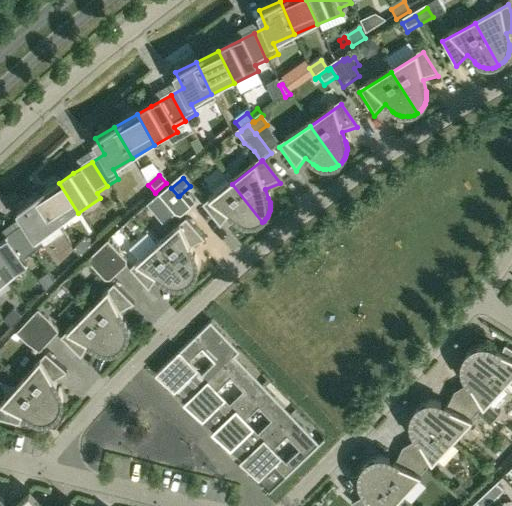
[(59,183),(37,196),(56,226),(78,213),(59,183)]
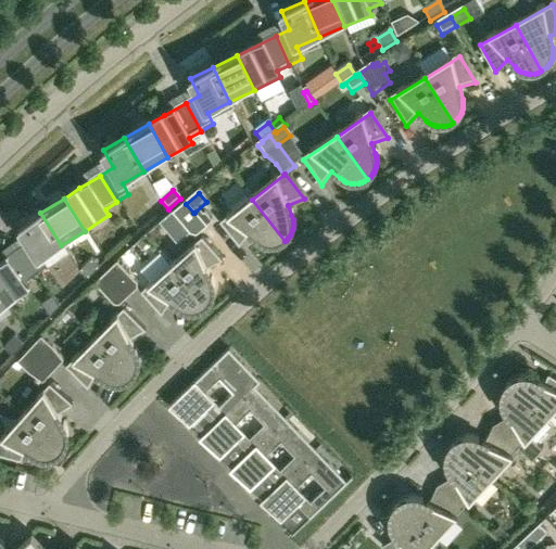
[(249,235),(257,242),(261,244),(263,244),(266,245),(270,246),(275,246),(278,245),(280,244),(281,243),(283,242),(285,241),(252,200),(219,226),(239,250),(249,235)]
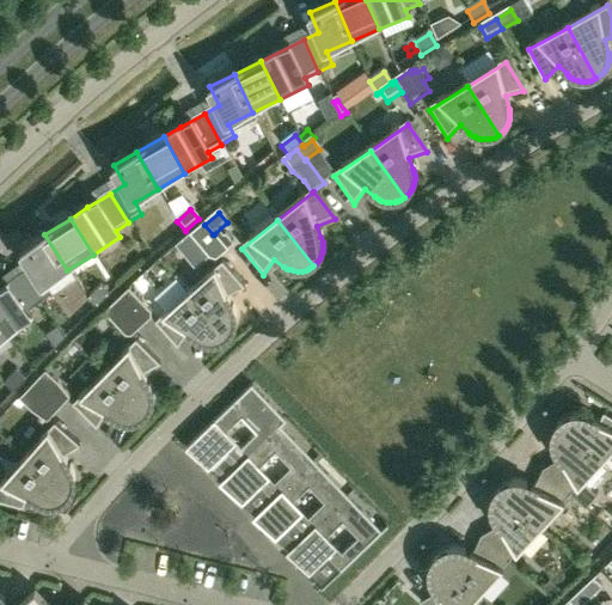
[(214,234),(213,234),(204,225),(176,250),(177,251),(202,251),(209,261),(216,262),(228,251),(214,234)]
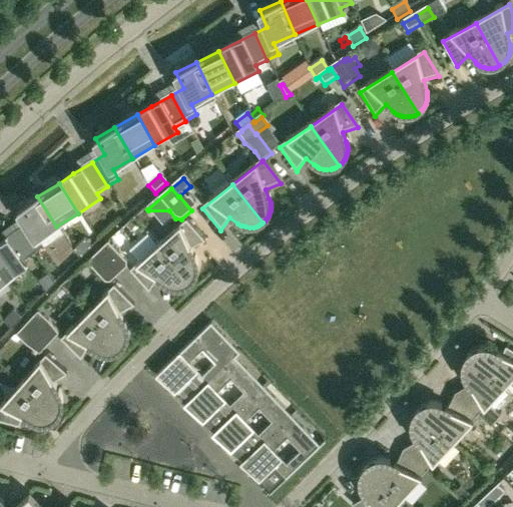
[(44,248),(38,238),(56,226),(37,196),(18,208),(28,224),(17,232),(33,257),(44,248)]
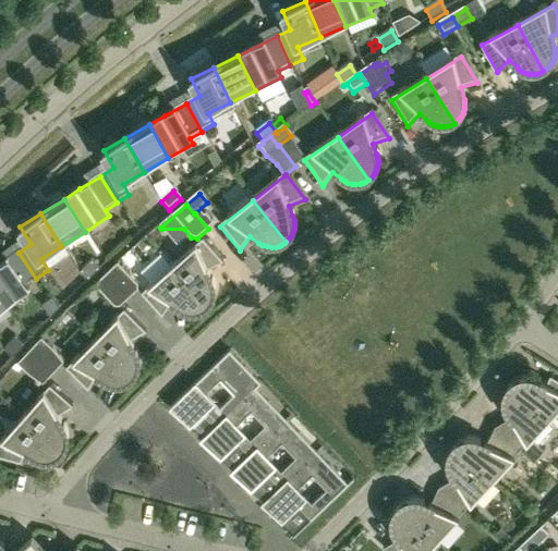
[(203,242),(172,269),(207,308),(209,307),(210,306),(211,304),(213,301),(214,298),(215,297),(215,295),(215,293),(215,291),(215,290),(215,288),(214,285),(213,283),(208,272),(223,265),(203,242)]
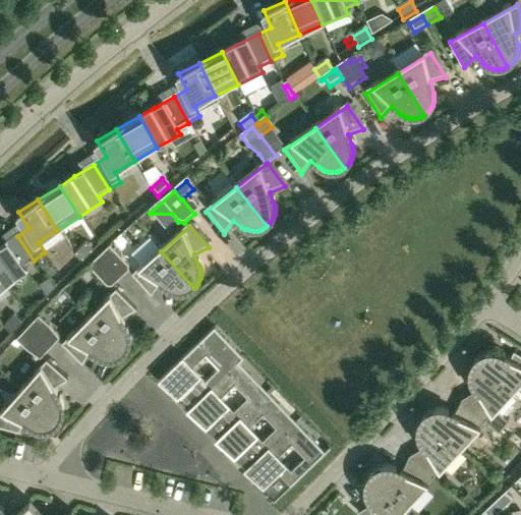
[(27,273),(23,268),(34,261),(17,236),(0,248),(0,281),(5,289),(27,273)]
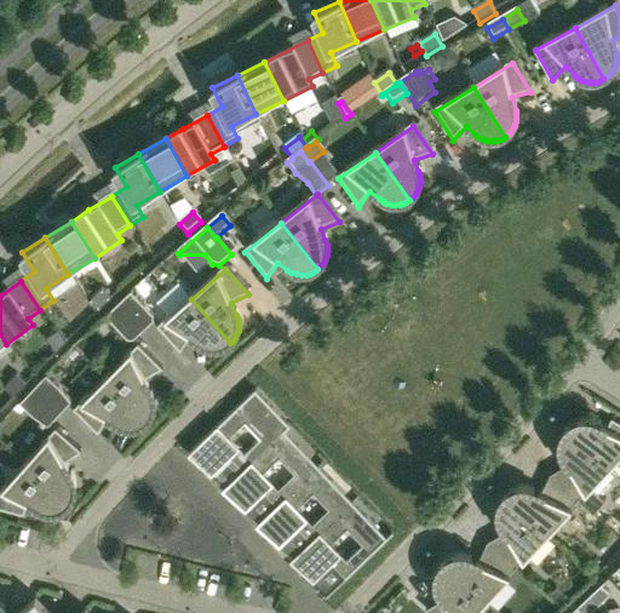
[(102,292),(89,305),(98,315),(112,302),(102,292)]
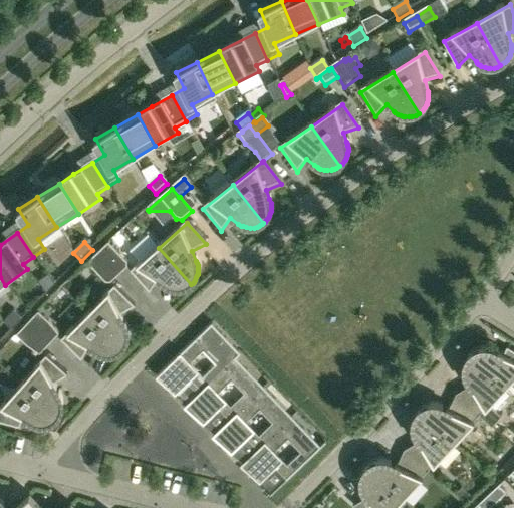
[(97,255),(118,277),(126,269),(126,265),(108,245),(97,255)]
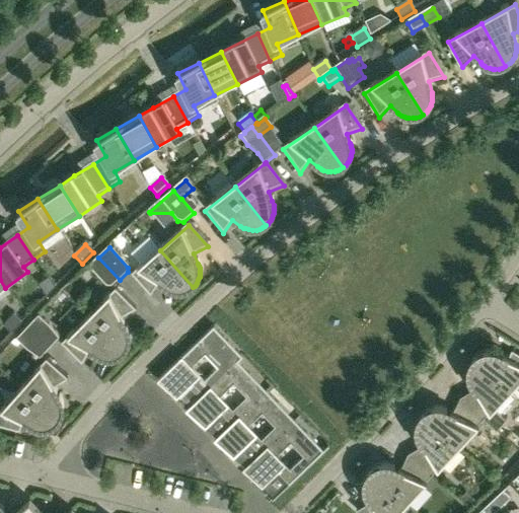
[(159,284),(167,289),(170,291),(174,292),(177,293),(179,293),(183,292),(184,292),(187,291),(190,290),(193,287),(160,250),(132,276),(151,298),(159,284)]
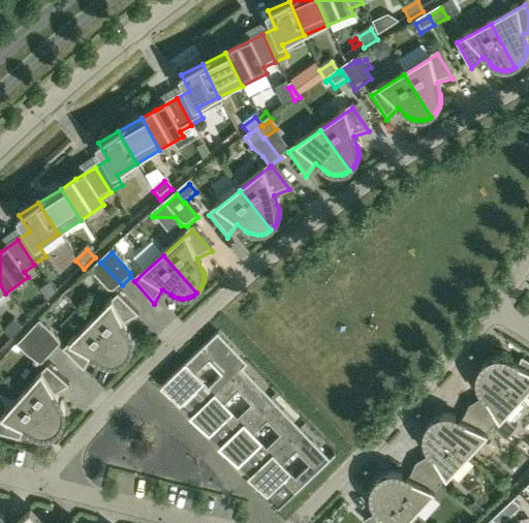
[(122,285),(100,263),(90,273),(109,294),(114,294),(122,285)]
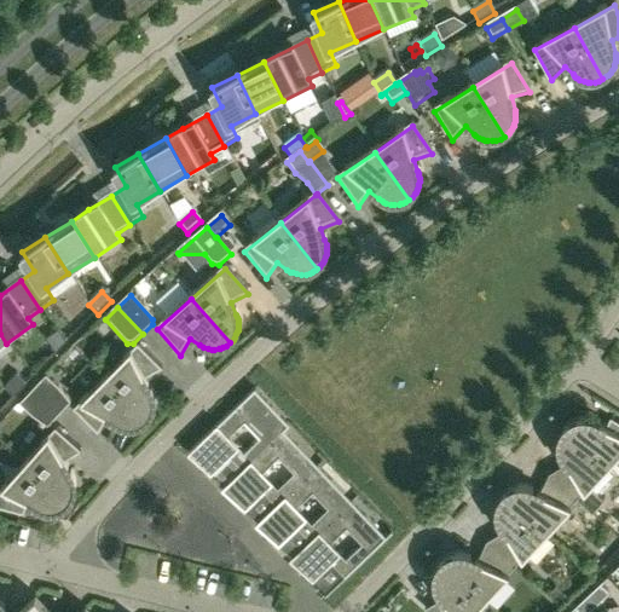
[(152,393),(151,392),(145,381),(162,373),(138,347),(105,380),(148,422),(149,420),(150,419),(151,416),(152,415),(152,413),(154,410),(154,409),(155,406),(155,404),(155,402),(154,399),(154,398),(152,396),(152,393)]
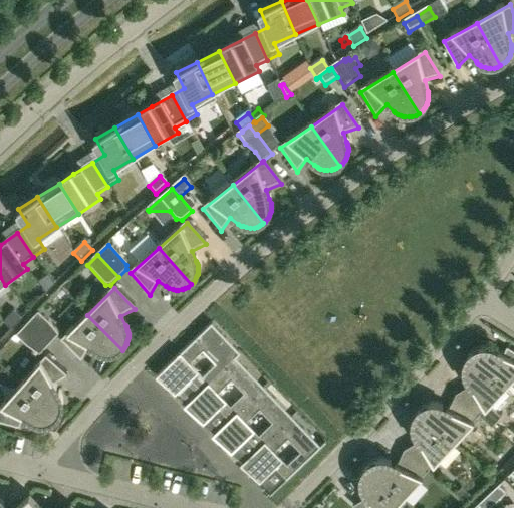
[(14,313),(3,325),(12,332),(22,321),(14,313)]
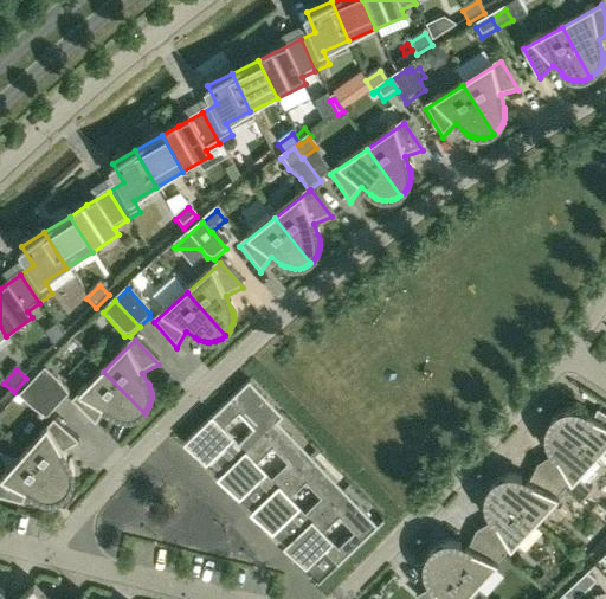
[(32,385),(58,409),(70,397),(58,381),(45,371),(32,385)]
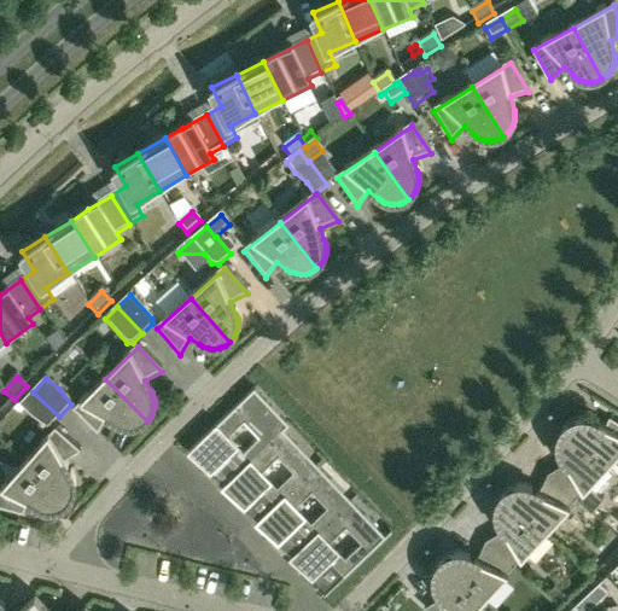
[(106,419),(117,425),(118,426),(121,426),(126,428),(127,429),(132,429),(135,428),(140,426),(141,425),(144,424),(145,423),(147,422),(105,379),(73,412),(98,436),(106,419)]
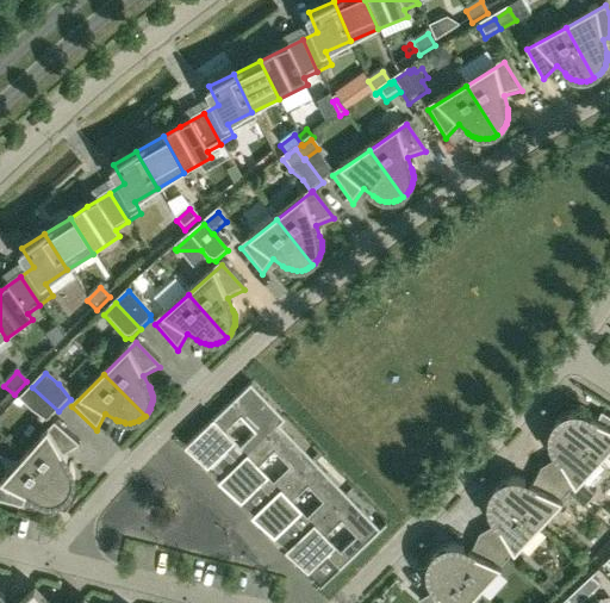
[(58,411),(32,387),(19,401),(33,414),(47,423),(58,411)]
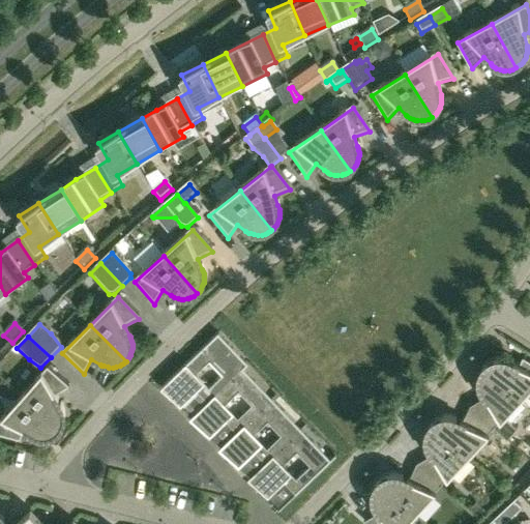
[(243,373),(247,369),(219,338),(218,337),(162,391),(181,409),(181,408),(196,394),(207,406),(208,407),(243,373)]
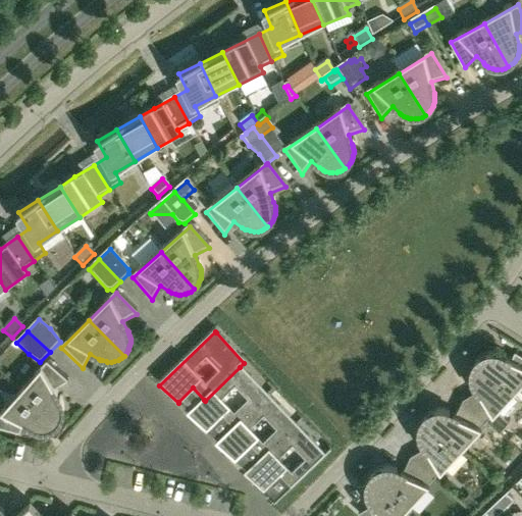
[(514,397),(521,388),(521,359),(515,355),(511,363),(501,358),(499,358),(496,357),(493,357),(491,357),(488,357),(484,358),(482,359),(479,361),(478,362),(477,363),(514,397)]
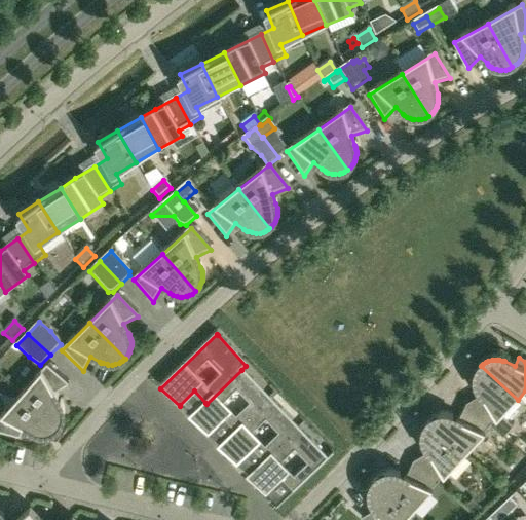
[(512,429),(500,418),(518,400),(481,366),(480,368),(478,370),(477,372),(476,374),(476,375),(476,377),(475,379),(475,382),(476,384),(476,385),(476,387),(477,388),(478,391),(482,398),(466,406),(490,428),(502,439),(512,429)]
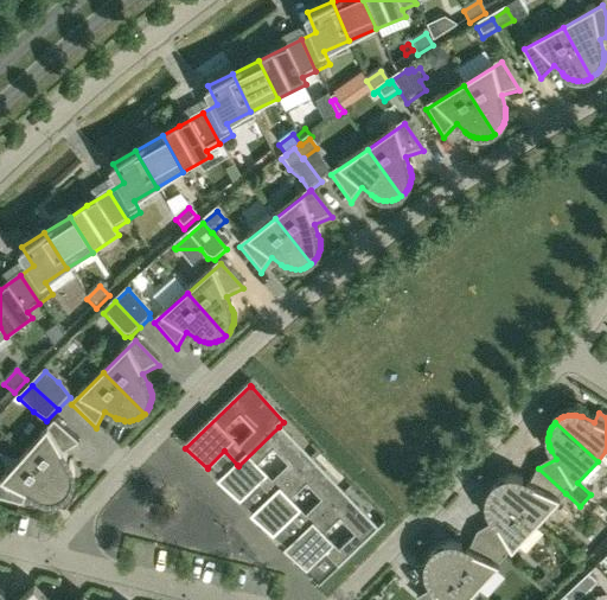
[(71,467),(64,455),(80,446),(55,423),(24,457),(68,496),(69,493),(70,492),(71,490),(72,487),(72,486),(74,484),(74,482),(74,479),(74,478),(74,476),(74,473),(72,471),(71,470),(71,467)]
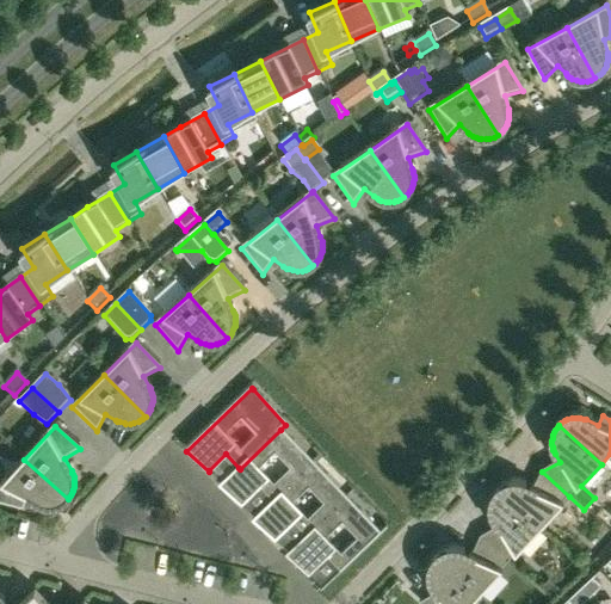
[(314,464),(281,430),(240,469),(239,468),(222,485),(220,486),(242,506),(260,490),(272,503),(273,504),(314,464)]
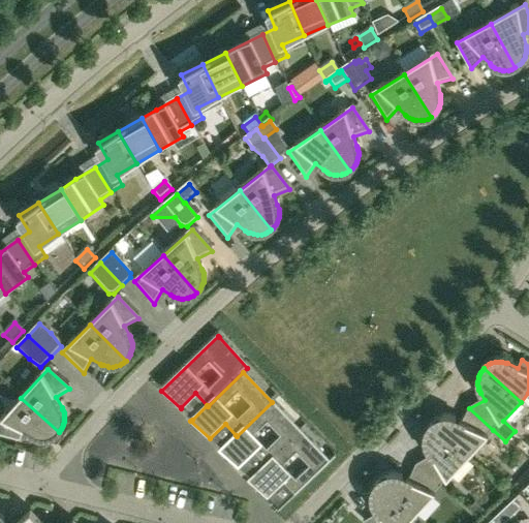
[(0,422),(0,437),(20,442),(25,432),(33,436),(37,438),(38,438),(40,438),(44,439),(47,438),(48,438),(50,438),(52,437),(55,435),(58,433),(59,432),(21,398),(0,422)]
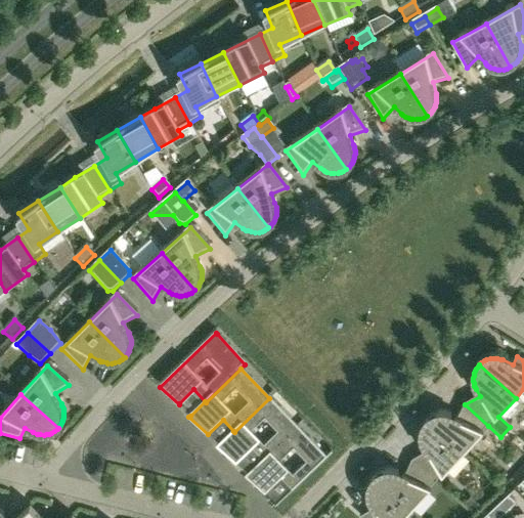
[(263,462),(298,429),(269,398),(234,432),(233,431),(217,447),(236,464),(251,449),(262,461),(263,462)]
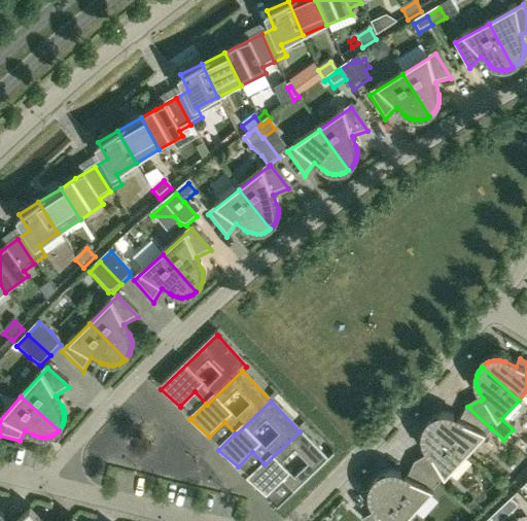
[(460,423),(454,420),(452,419),(451,418),(447,418),(444,418),(440,418),(436,419),(432,421),(429,423),(428,424),(465,458),(487,436),(485,436),(491,428),(467,407),(460,423)]
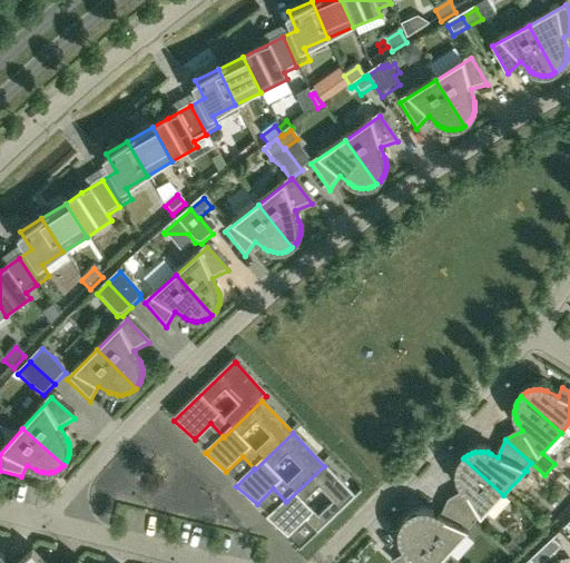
[(464,492),(449,502),(474,525),(480,519),(481,520),(503,495),(463,458),(462,460),(461,462),(460,463),(459,465),(459,467),(458,470),(458,471),(458,473),(458,475),(458,477),(458,478),(459,481),(459,483),(460,484),(464,492)]
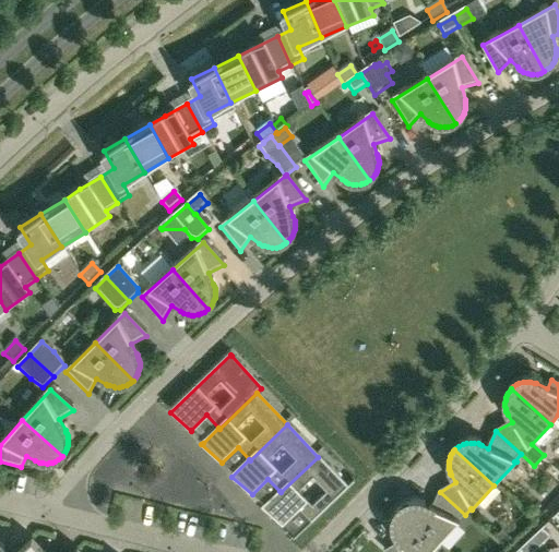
[(349,489),(348,489),(318,457),(281,492),(280,491),(262,508),(283,527),(299,512),(311,524),(312,525),(349,489)]
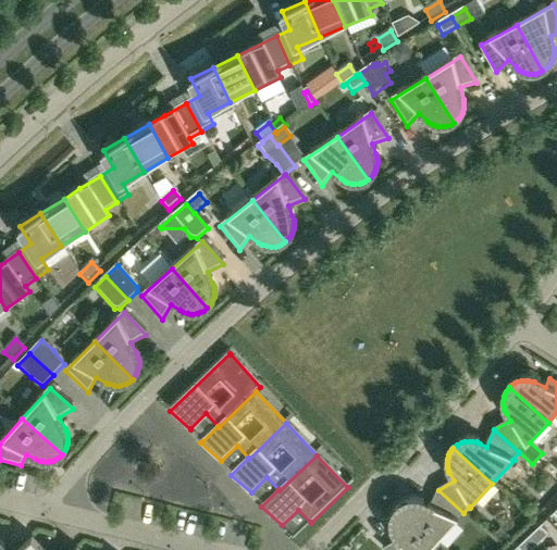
[(463,513),(438,490),(430,507),(422,503),(420,502),(419,502),(417,501),(412,501),(410,501),(409,502),(405,503),(404,503),(400,505),(397,509),(436,545),(458,521),(457,520),(463,513)]
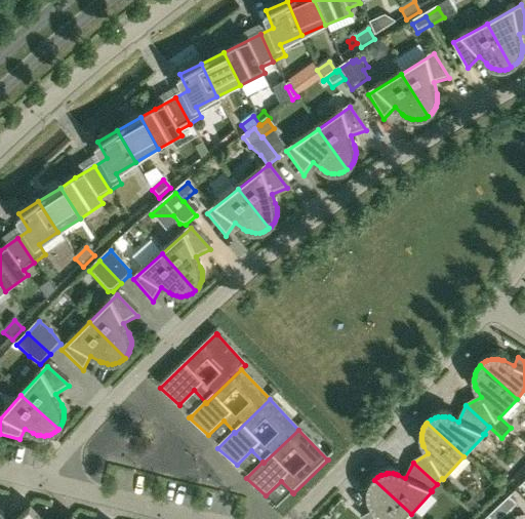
[(407,518),(411,514),(374,480),(373,481),(372,483),(371,484),(370,486),(369,487),(369,489),(369,491),(369,493),(369,495),(369,496),(369,498),(369,501),(370,503),(371,504),(375,511),(363,518),(407,518)]
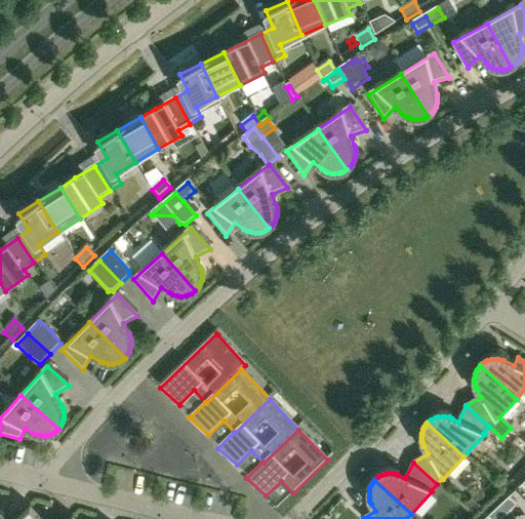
[(516,508),(509,500),(499,509),(507,517),(516,508)]
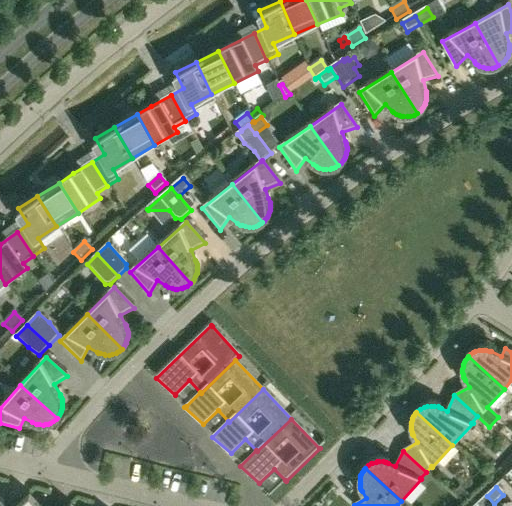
[(455,494),(464,503),(470,498),(461,489),(455,494)]
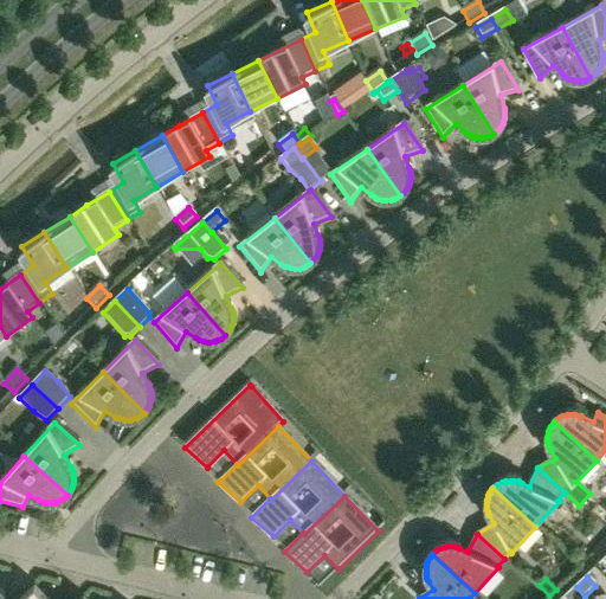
[(45,598),(34,587),(23,598),(45,598)]
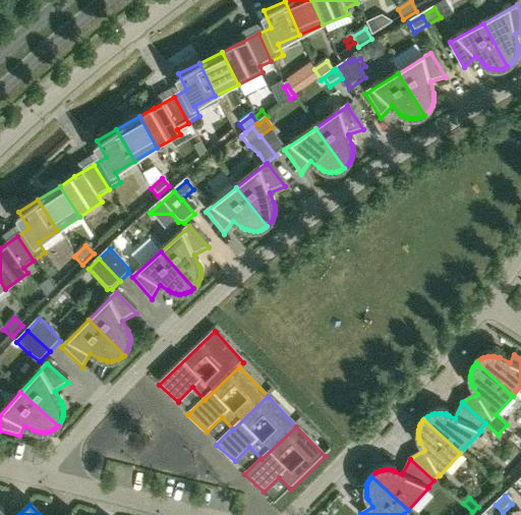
[(502,514),(503,513),(496,505),(484,514),(502,514)]
